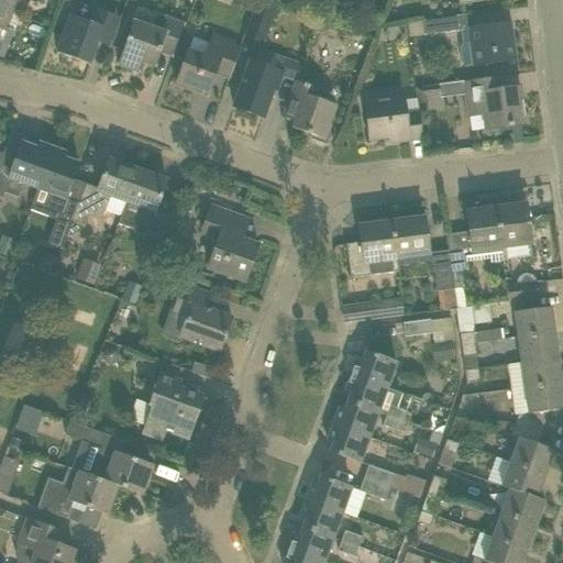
[(0,0),(0,9),(11,13),(13,10),(15,0),(0,0)]
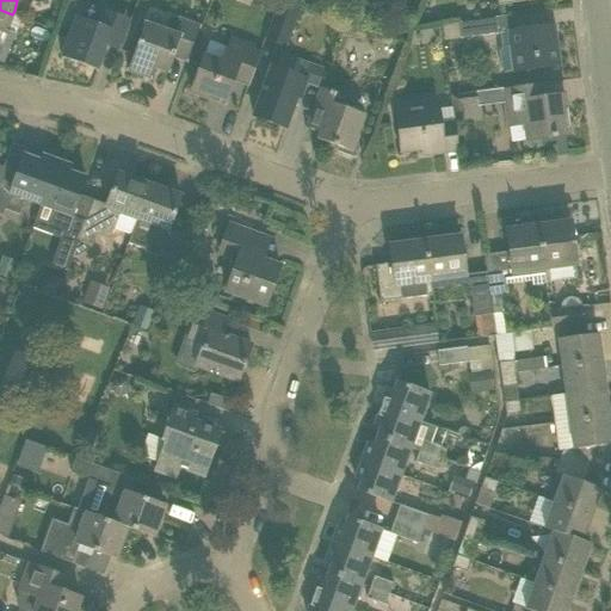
[(277,0),(254,0),(253,2),(275,10),(277,0)]
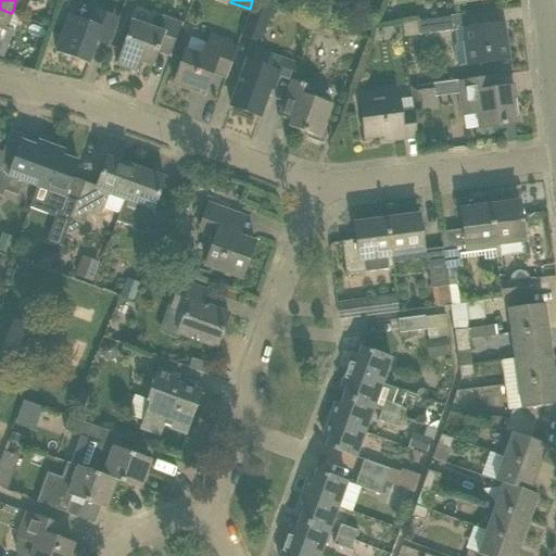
[(0,45),(1,42),(0,42),(0,25),(7,28),(11,15),(11,13),(0,9),(0,45)]
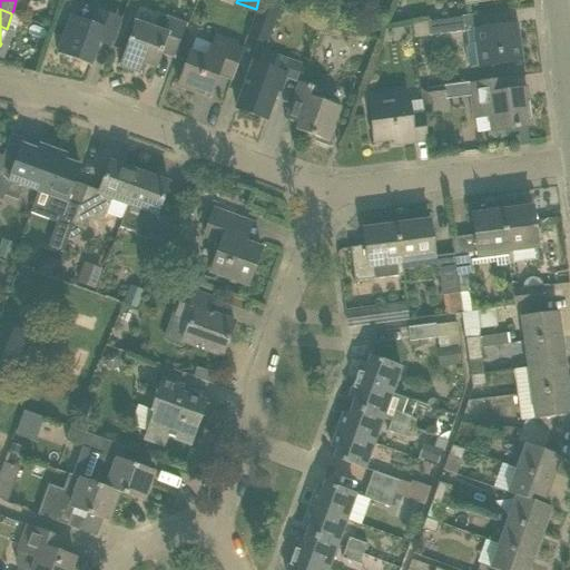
[(71,15),(57,53),(91,66),(99,43),(110,48),(121,19),(96,9),(91,22),(71,15)]
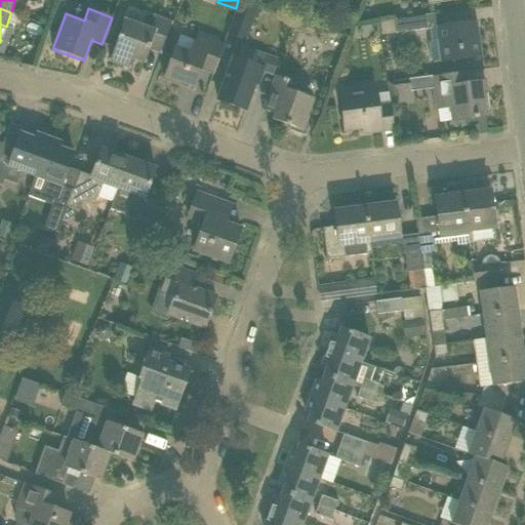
[(436,27),(434,14),(404,18),(393,21),(395,34),(407,32),(406,32),(429,29),(436,28),(436,27)]
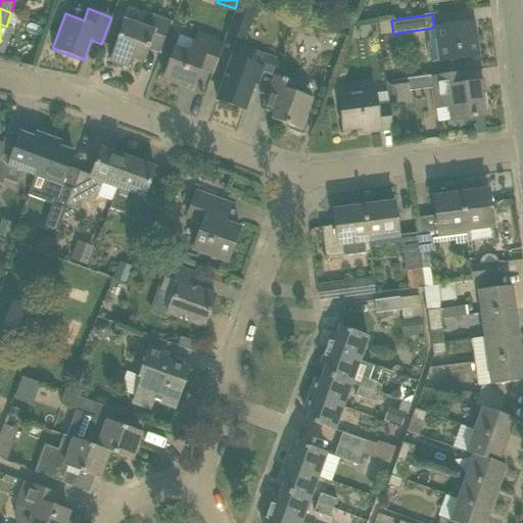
[(124,19),(109,60),(129,67),(132,58),(144,62),(148,48),(160,52),(171,22),(154,16),(149,29),(124,19)]
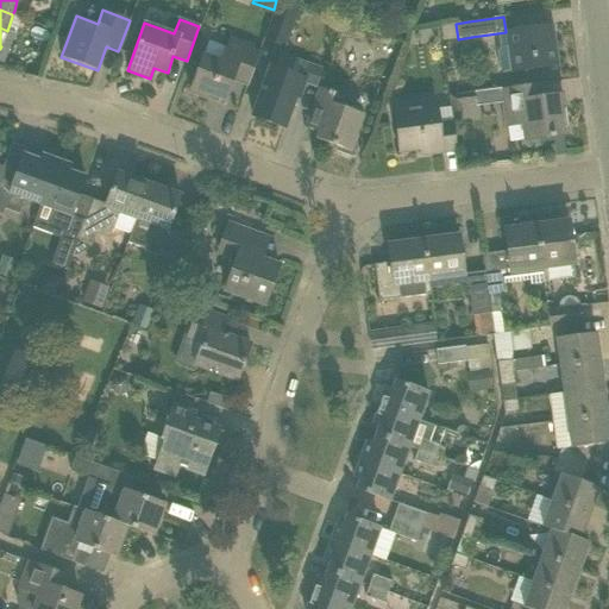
[(553,25),(506,31),(506,32),(497,33),(500,48),(497,51),(498,69),(502,71),(510,70),(512,73),(559,66),(558,64),(553,66),(548,26),(553,26),(553,25)]
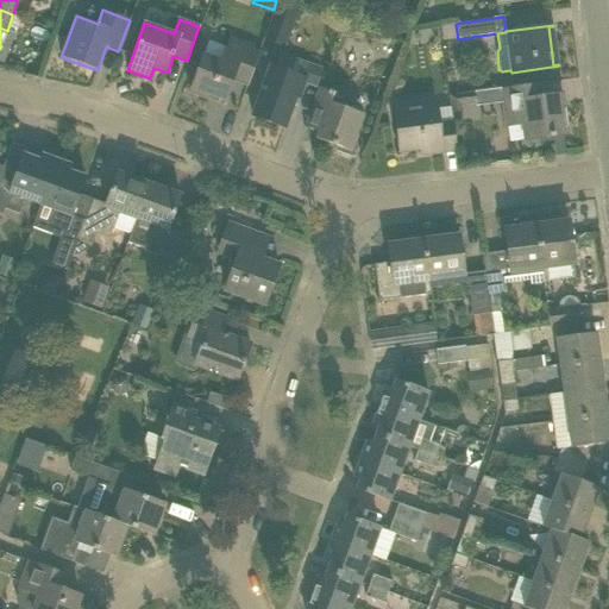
[(230,38),(227,48),(209,42),(205,55),(203,55),(190,93),(211,100),(212,96),(225,101),(233,80),(249,86),(261,50),(230,38)]
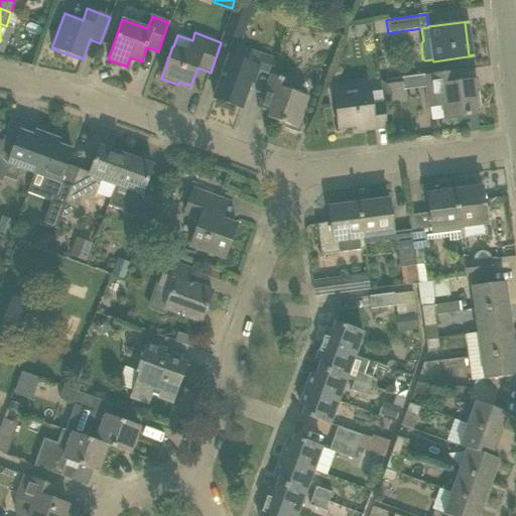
[(229,56),(214,98),(242,108),(252,82),(254,83),(258,72),(267,76),(273,58),(257,52),(253,65),(229,56)]
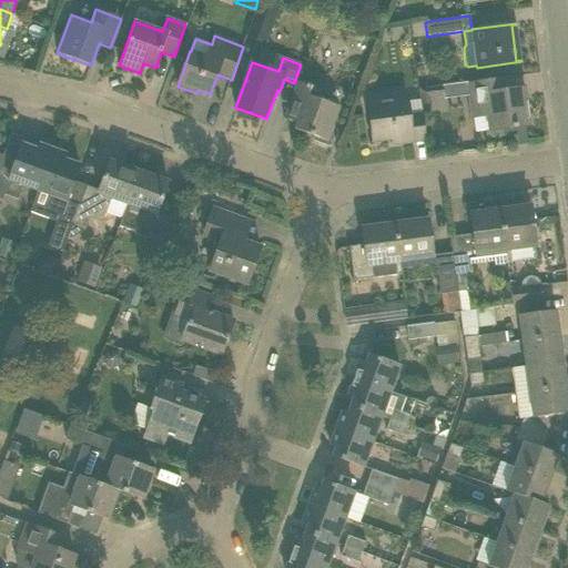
[(529,125),(525,89),(498,91),(496,80),(465,84),(469,118),(474,117),(475,132),(489,130),(489,131),(529,125)]
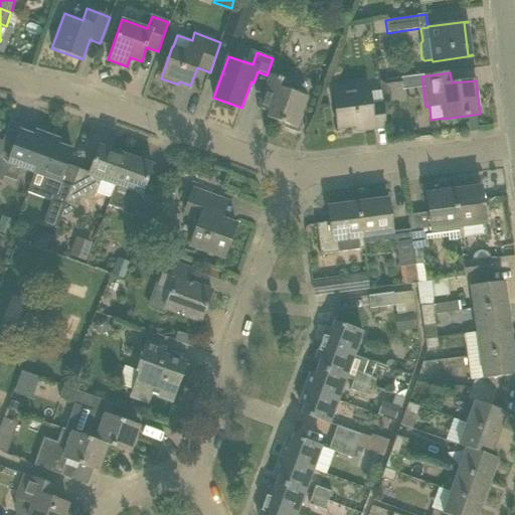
[(308,98),(307,97),(308,95),(307,93),(299,90),(296,91),(295,93),(287,90),(291,81),(271,73),(258,108),(270,112),(268,118),(284,124),(283,126),(284,128),(297,133),(300,132),(302,125),(301,123),(299,122),(308,98)]
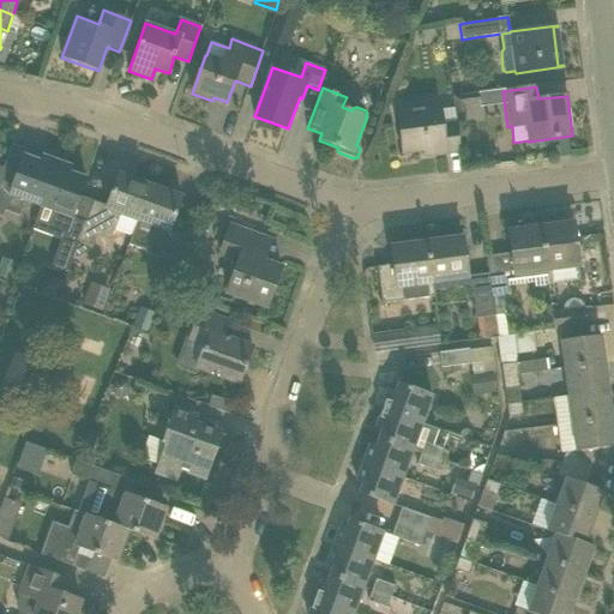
[(397,113),(403,152),(439,148),(440,154),(461,151),(457,125),(443,126),(440,108),(397,113)]
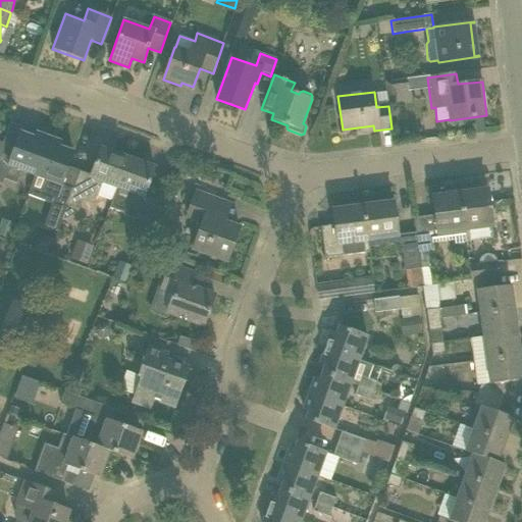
[(35,175),(48,138),(37,134),(35,139),(19,134),(14,147),(3,143),(0,150),(0,184),(1,185),(3,180),(15,185),(20,170),(35,175)]
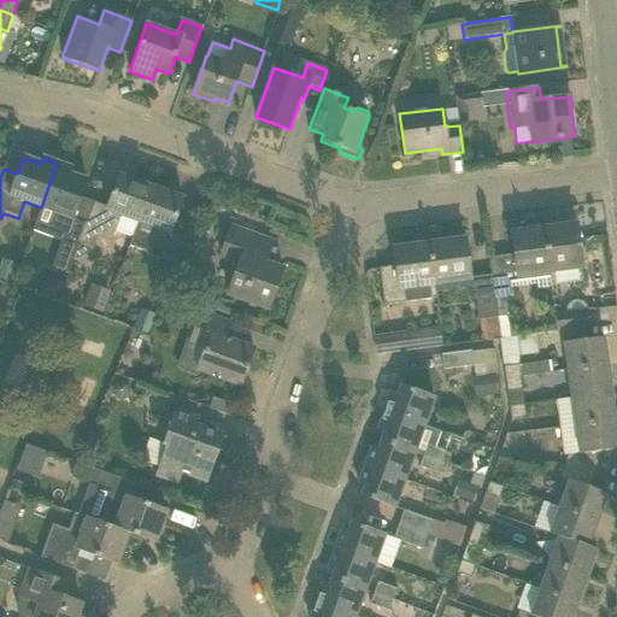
[(71,169),(57,163),(41,207),(56,212),(50,229),(65,235),(64,240),(63,239),(52,266),(69,272),(83,231),(94,203),(81,198),(87,181),(69,175),(71,169)]
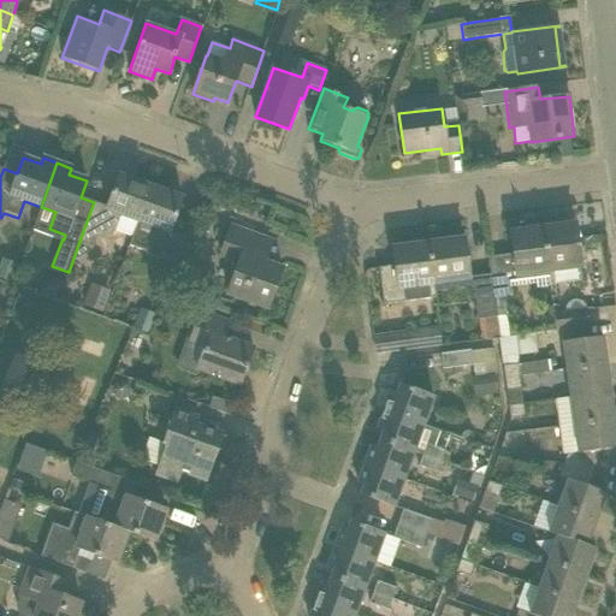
[(83,231),(98,236),(112,242),(117,231),(132,237),(150,187),(119,176),(107,207),(94,202),(83,231)]
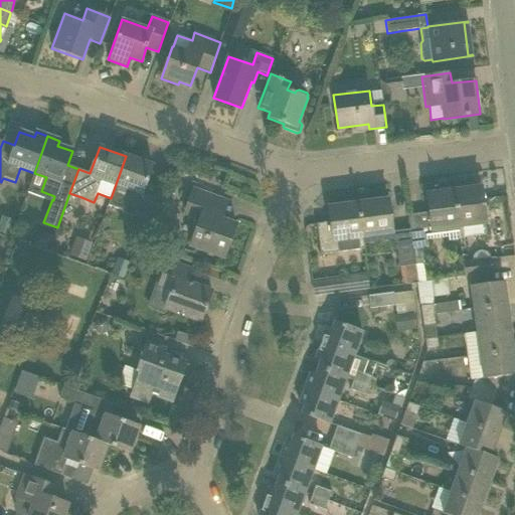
[(108,205),(123,210),(122,212),(146,221),(155,196),(143,192),(152,166),(126,156),(111,198),(108,205)]
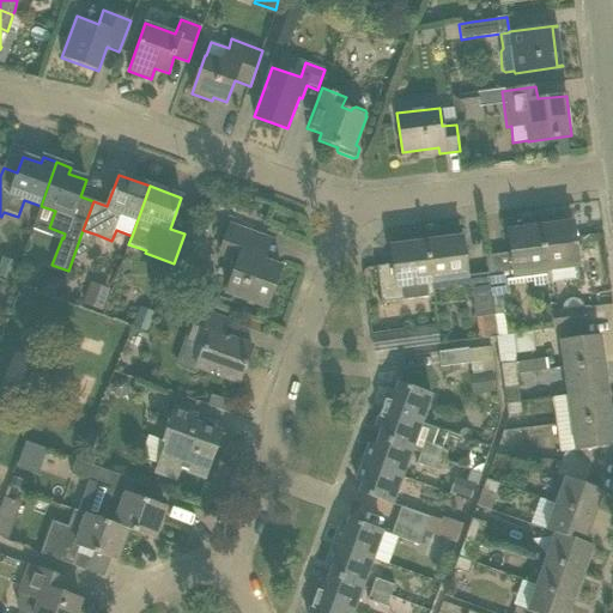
[(572,223),(540,228),(546,269),(578,266),(572,223)]
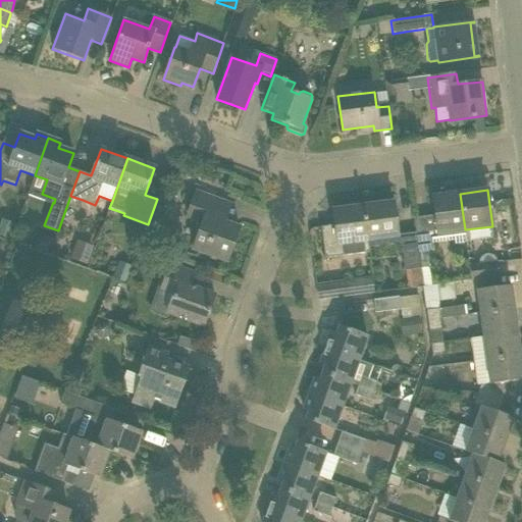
[(193,249),(226,261),(240,227),(216,219),(222,202),(196,192),(187,217),(203,222),(193,249)]
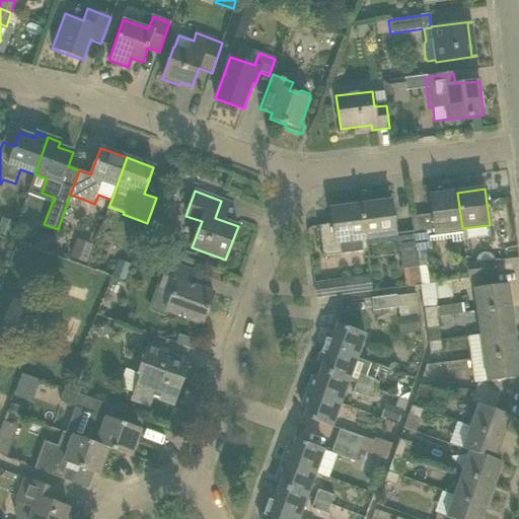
[(414,231),(413,231),(418,267),(419,267),(431,265),(434,265),(431,242),(452,239),(452,242),(464,241),(462,228),(457,193),(430,196),(433,214),(412,217),(414,231)]
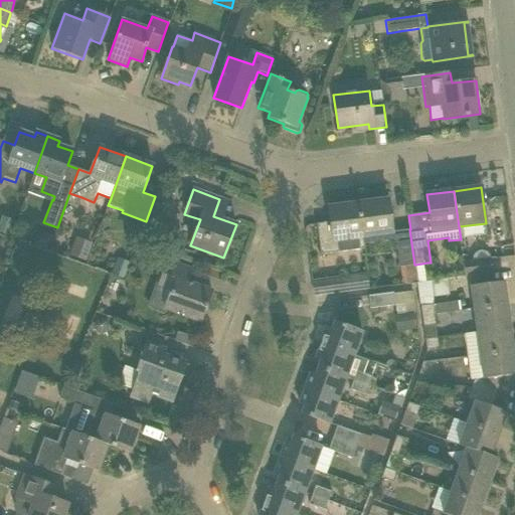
[(388,199),(358,203),(362,235),(392,232),(388,199)]
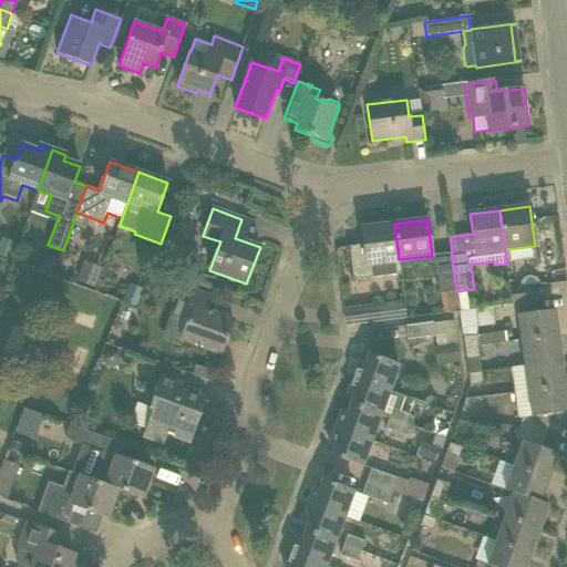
[(401,269),(399,259),(394,224),(361,228),(363,243),(356,246),(349,247),(353,280),(401,274),(400,269),(401,269)]
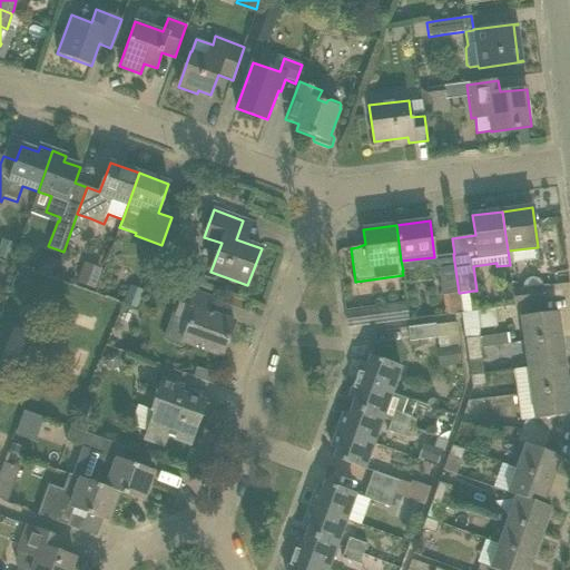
[(453,254),(438,256),(442,295),(459,293),(453,254)]
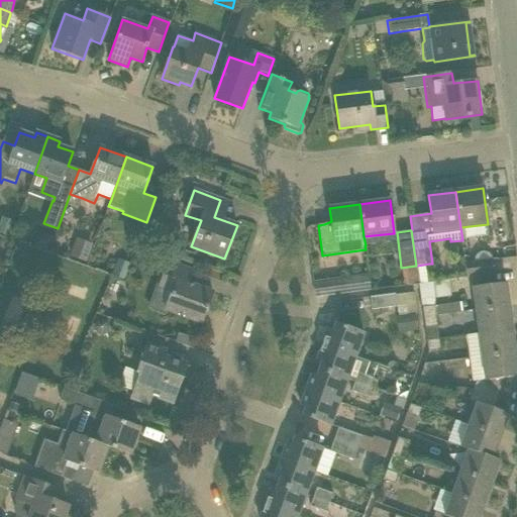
[(464,263),(467,278),(494,274),(493,260),(464,263)]
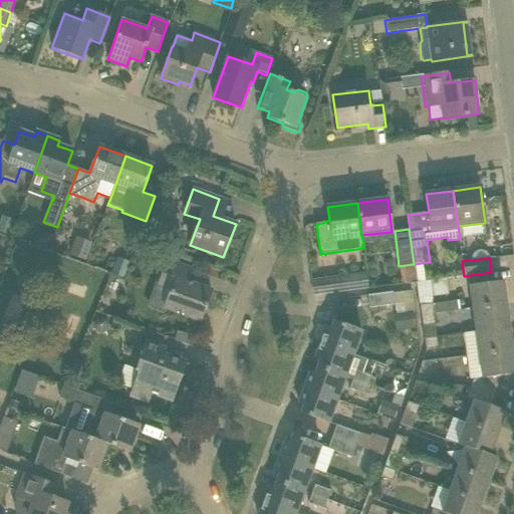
[(165,308),(201,321),(211,290),(187,282),(192,269),(168,261),(159,287),(171,291),(165,308)]
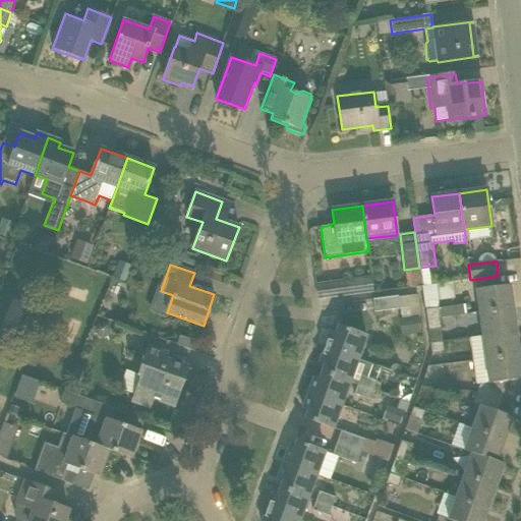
[(436,285),(432,266),(420,268),(423,286),(436,285)]
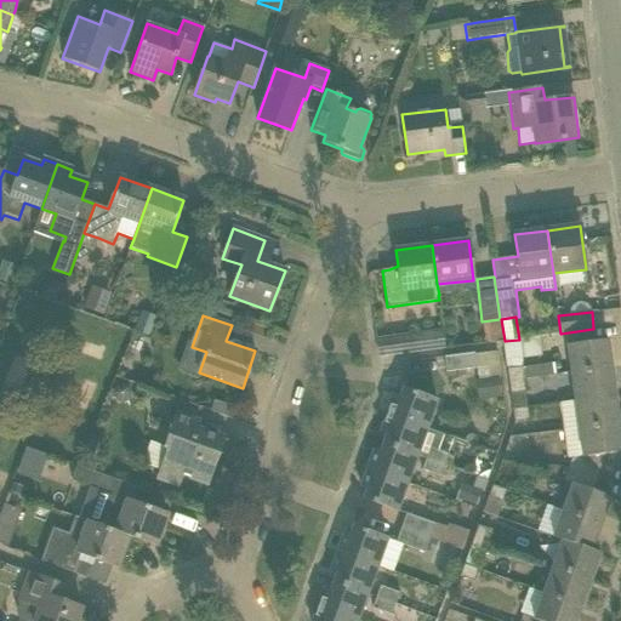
[(410,335),(400,336),(377,339),(380,357),(403,354),(412,353),(446,348),(444,331),(410,335)]
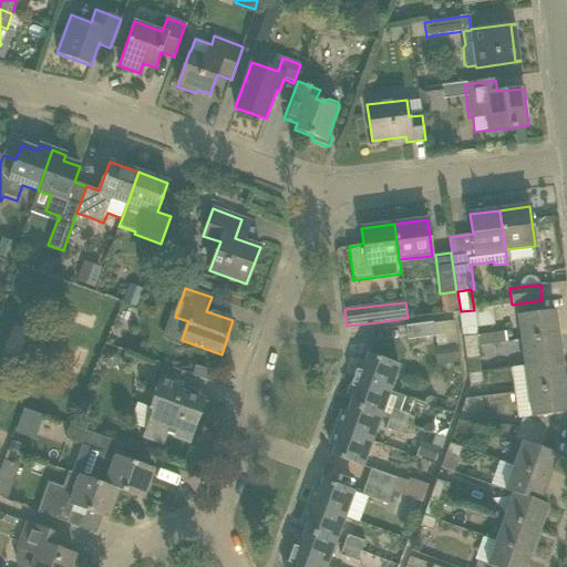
[(517,315),(521,340),(558,336),(555,310),(517,315)]
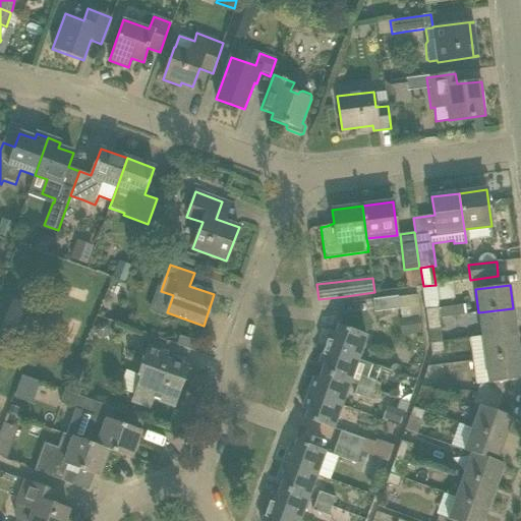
[(398,296),(373,299),(374,312),(400,310),(398,296)]
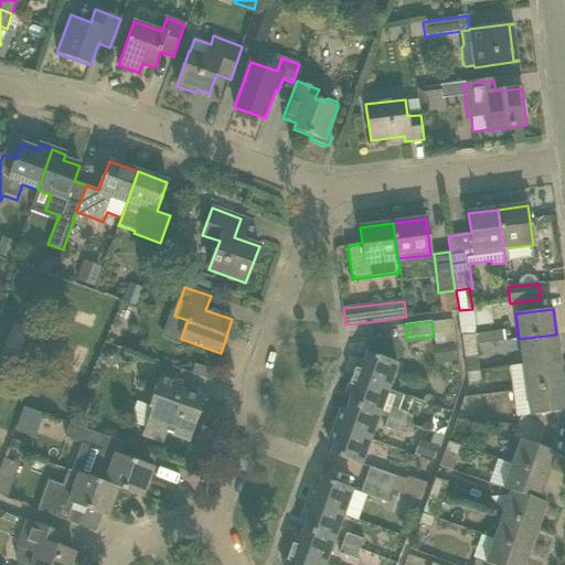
[(460,336),(462,348),(477,345),(476,333),(460,336)]
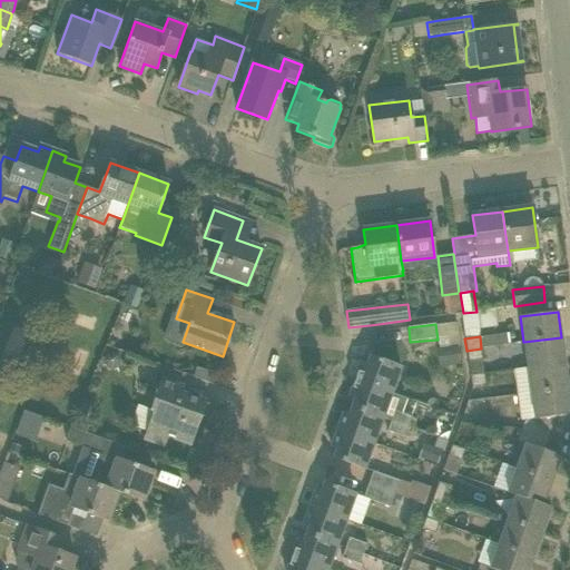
[(564,363),(561,337),(523,342),(527,369),(564,363)]
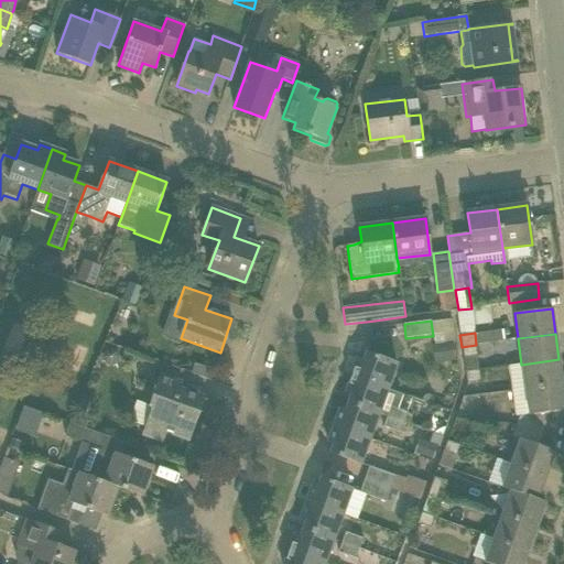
[(478,357),(476,345),(462,347),(463,358),(478,357)]
